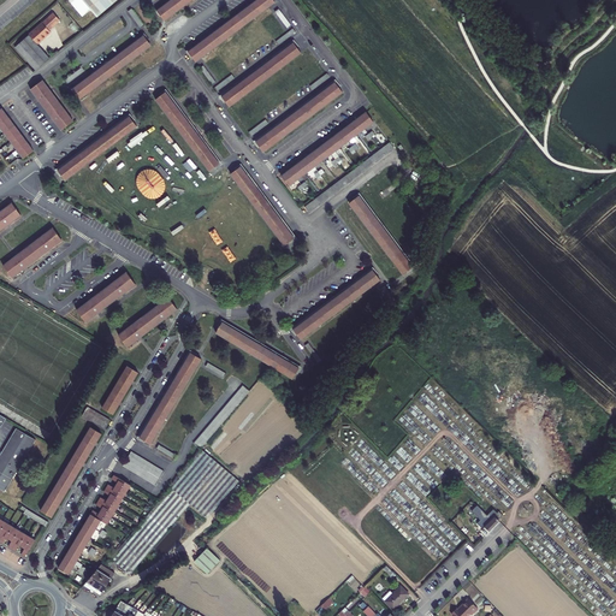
[(117,0),(75,0),(71,4),(82,16),(90,10),(96,18),(117,0)]
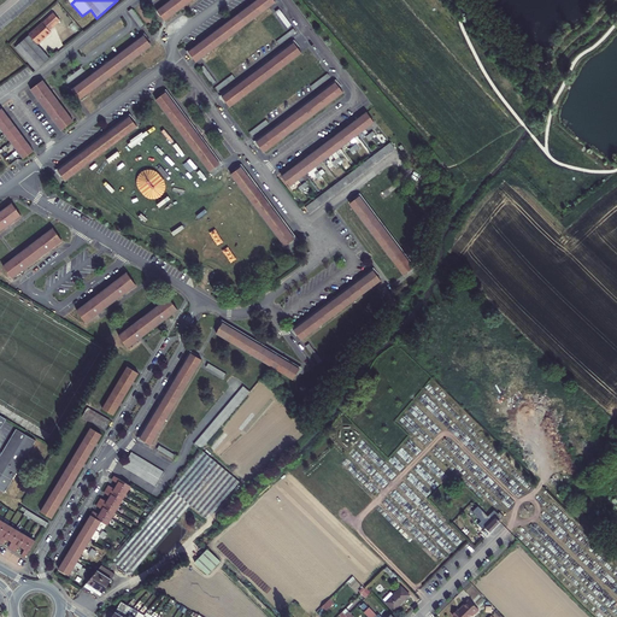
[(171,0),(157,11),(160,16),(164,21),(189,3),(192,0),(171,0)]
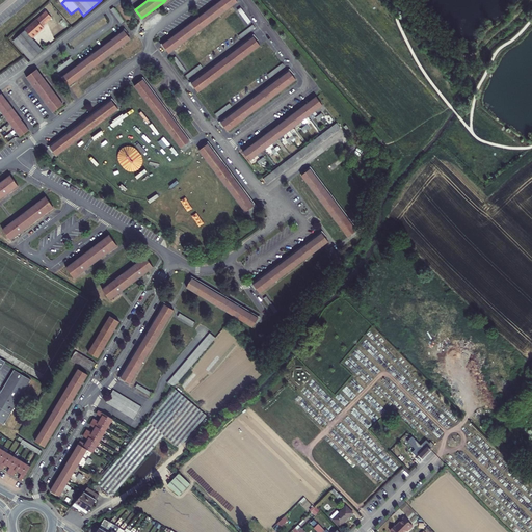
[(237,1),(236,0),(221,0),(162,45),(165,50),(168,54),(237,1)]
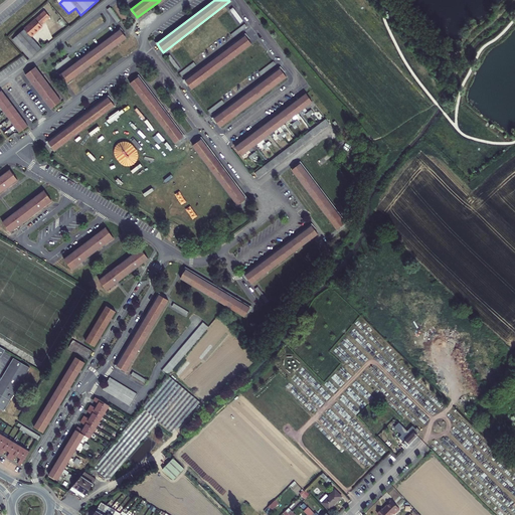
[(121,21),(110,7),(107,9),(118,23),(121,21)]
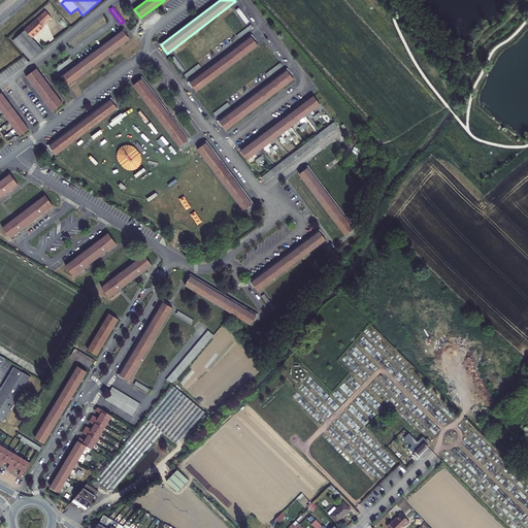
[(235,9),(246,25),(250,22),(238,7),(235,9)]
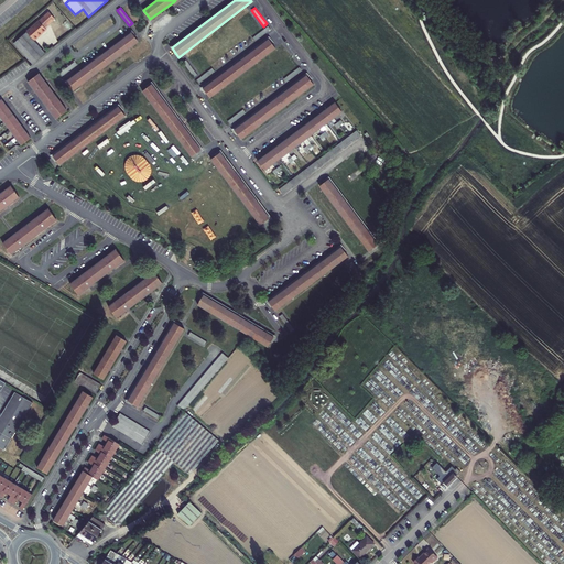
[(55,19),(49,12),(43,18),(49,23),(55,19)]
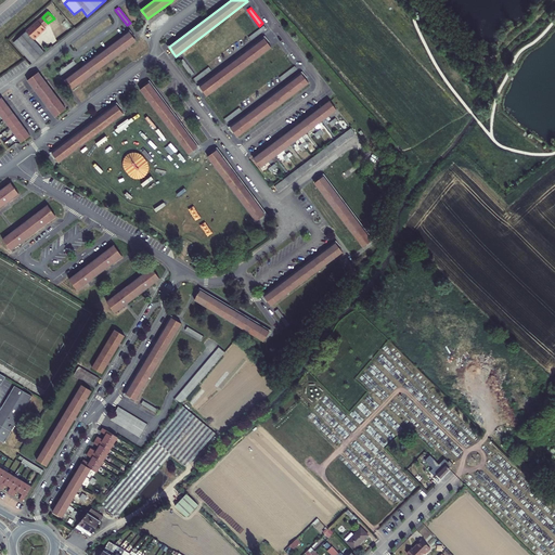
[(48,23),(42,17),(38,21),(43,27),(48,23)]
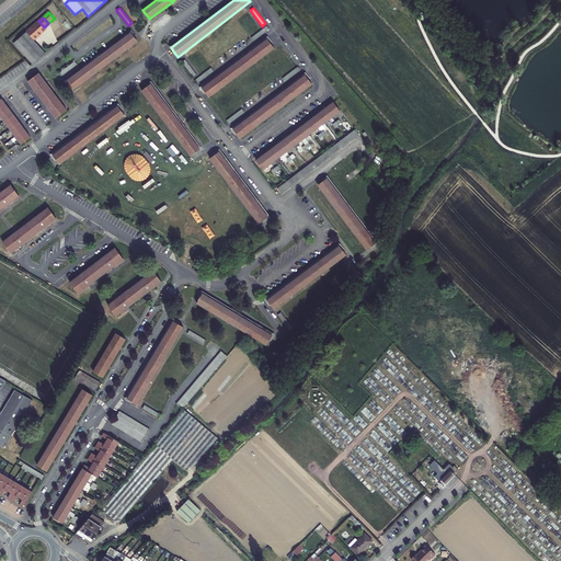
[(46,30),(44,27),(38,21),(26,32),(34,39),(46,30)]
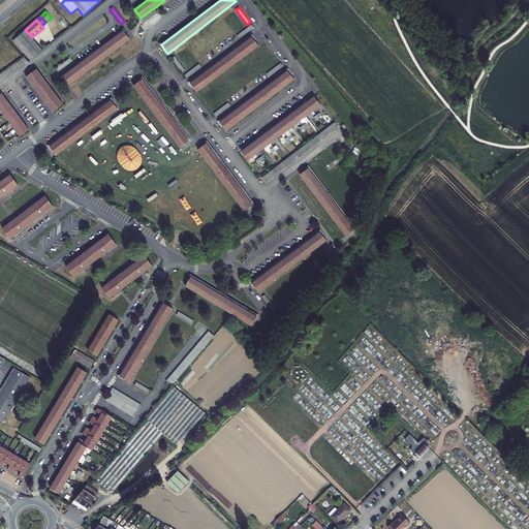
[(251,24),(237,35),(239,38),(254,27),(251,24)]
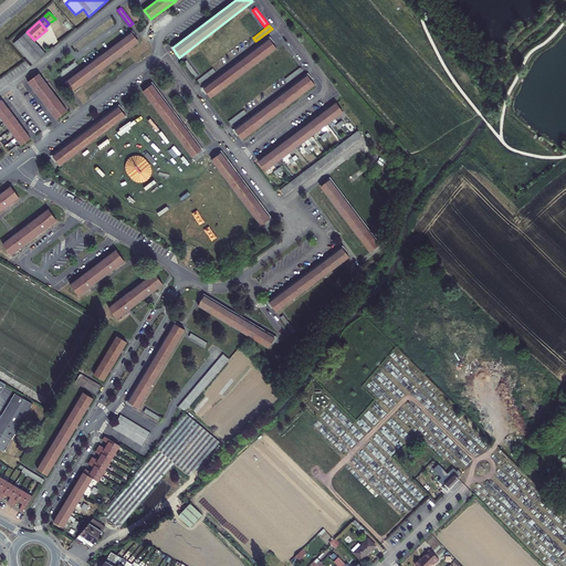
[(13,44),(32,64),(44,53),(27,33),(13,44)]
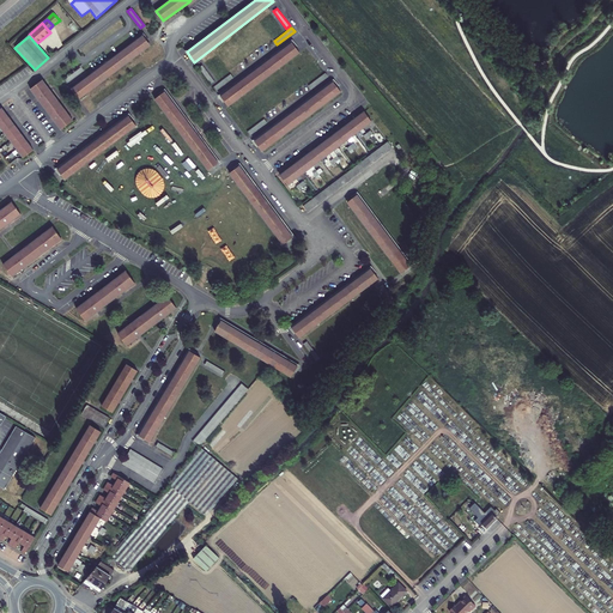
[(143,36),(107,64),(72,89),(76,95),(79,99),(108,77),(139,54),(150,46),(147,41),(143,36)]
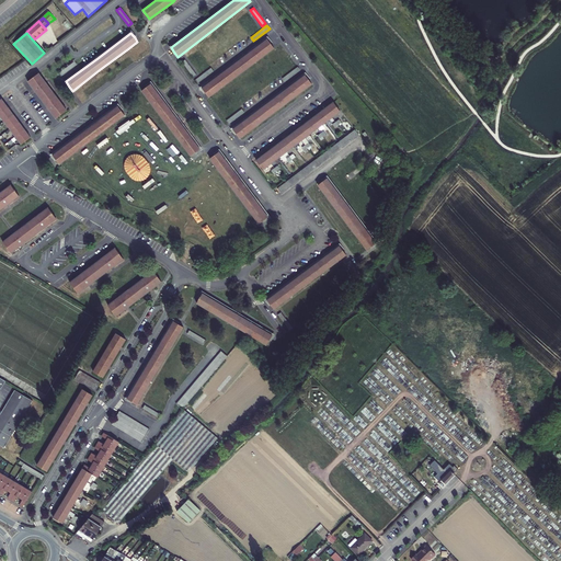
[(274,48),(271,44),(267,38),(202,89),(205,93),(208,98),(274,48)]
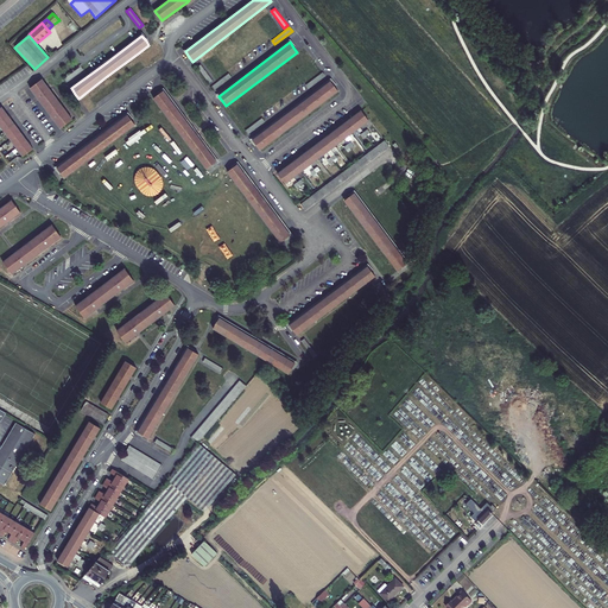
[(210,84),(214,82),(201,64),(197,68),(210,84)]
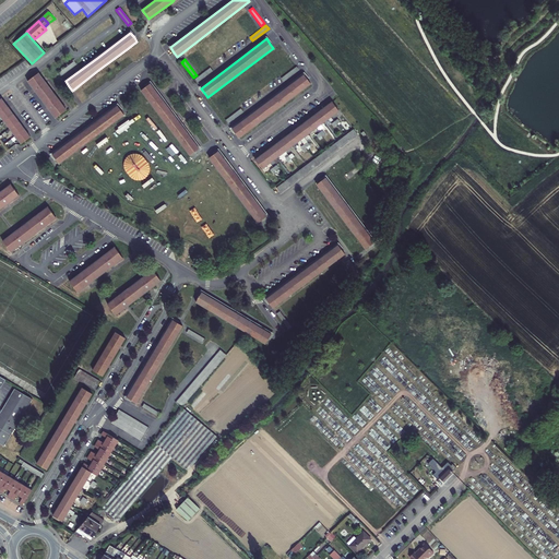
[(74,61),(59,72),(61,75),(76,64),(74,61)]
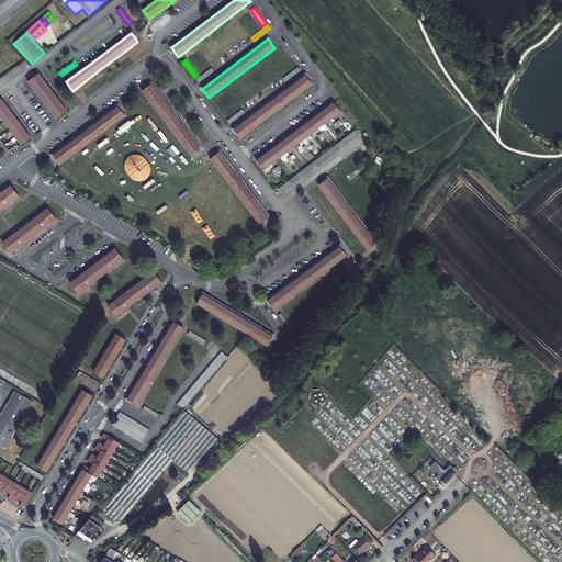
[(285,81),(301,70),(299,67),(283,78),(285,81)]
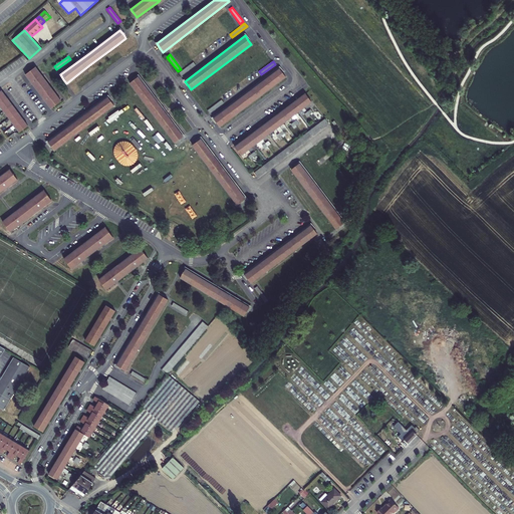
[(181,76),(196,65),(194,62),(179,73),(181,76)]
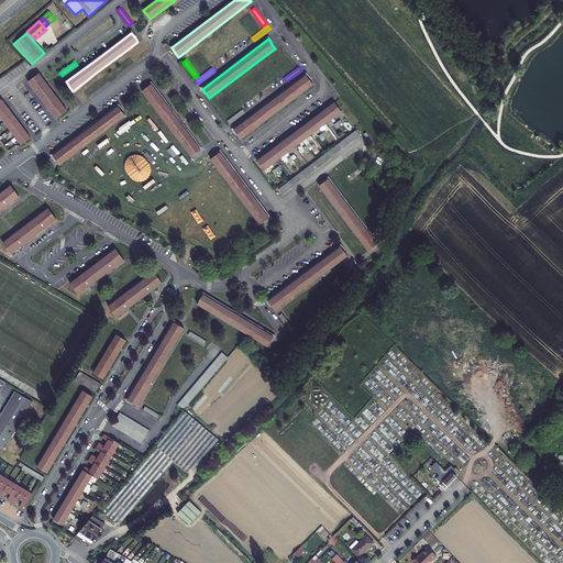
[(67,110),(39,74),(28,81),(55,119),(67,110)]
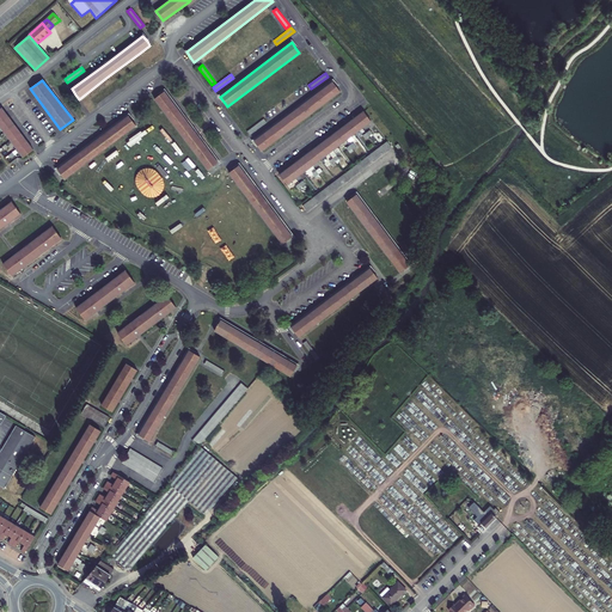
[(341,92),(336,87),(332,81),(254,141),(258,146),(262,151),(341,92)]
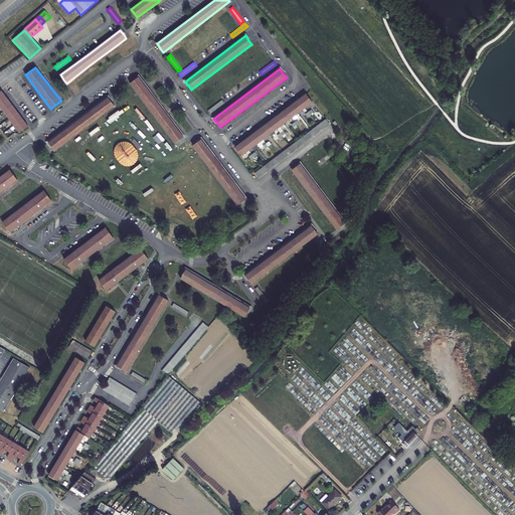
[(183,137),(139,76),(134,80),(130,83),(175,143),(179,140),(183,137)]
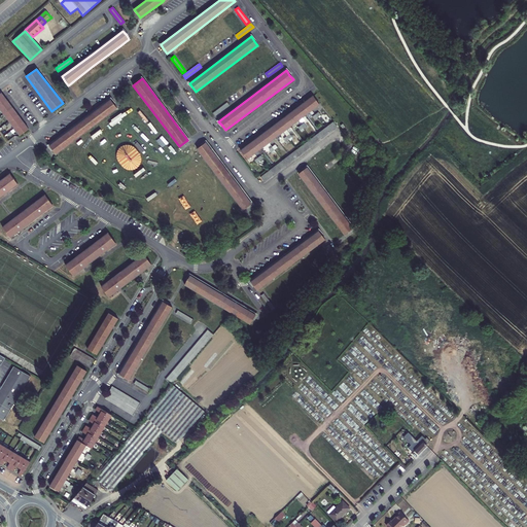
[(6,100),(1,93),(0,93),(0,109),(3,114),(8,121),(13,129),(20,136),(29,129),(23,121),(18,114),(12,108),(6,100)]
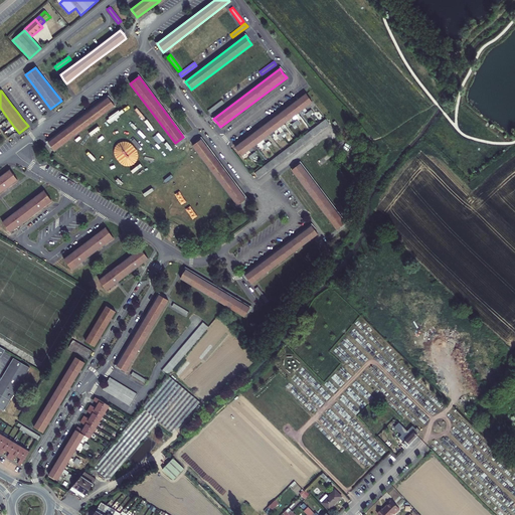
[(277,129),(312,102),(306,94),(271,121),(235,147),(241,156),(277,129)]
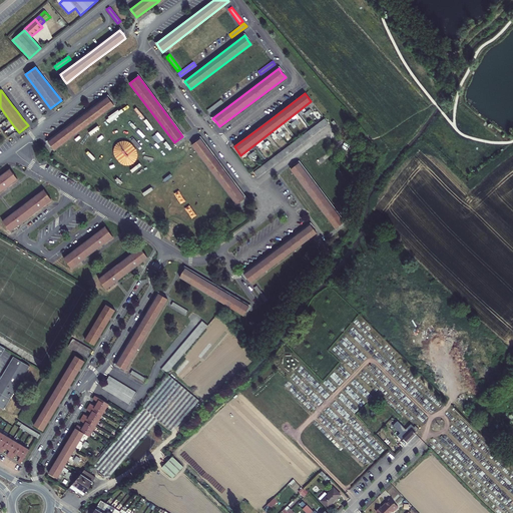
[(114,105),(111,101),(108,97),(48,142),(51,146),(54,150),(114,105)]
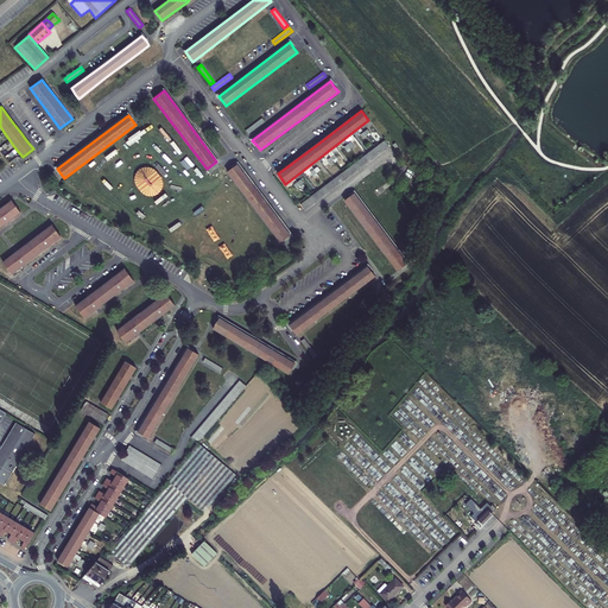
[(248,134),(265,121),(263,118),(246,131),(248,134)]
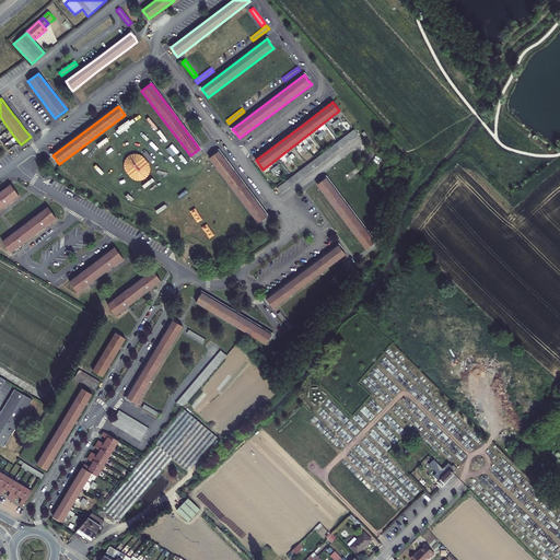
[(318,165),(359,136),(354,129),(317,158),(277,188),(281,194),(318,165)]
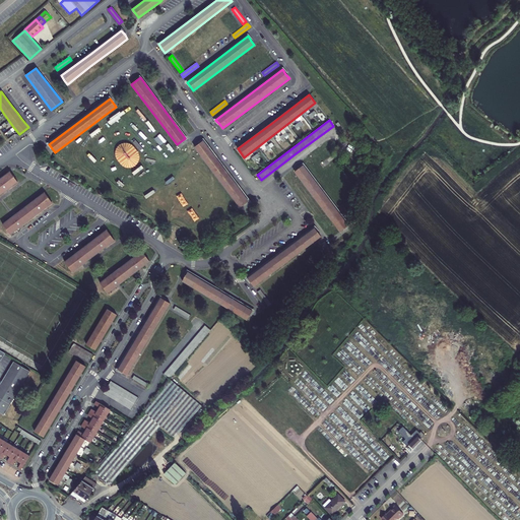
[(249,201),(203,140),(199,143),(195,147),(240,207),(244,204),(249,201)]
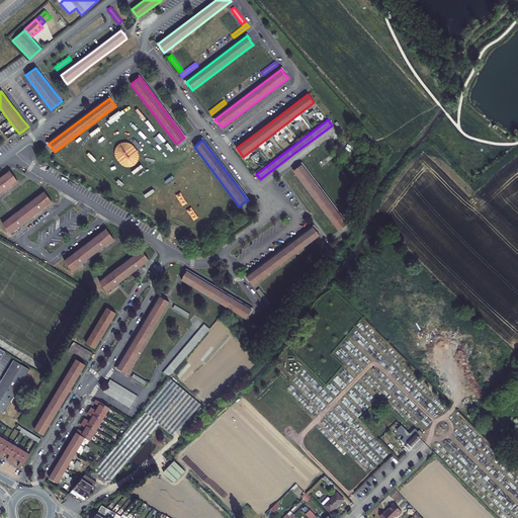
[(347,225),(301,164),(297,168),(293,171),(339,232),(343,229),(347,225)]
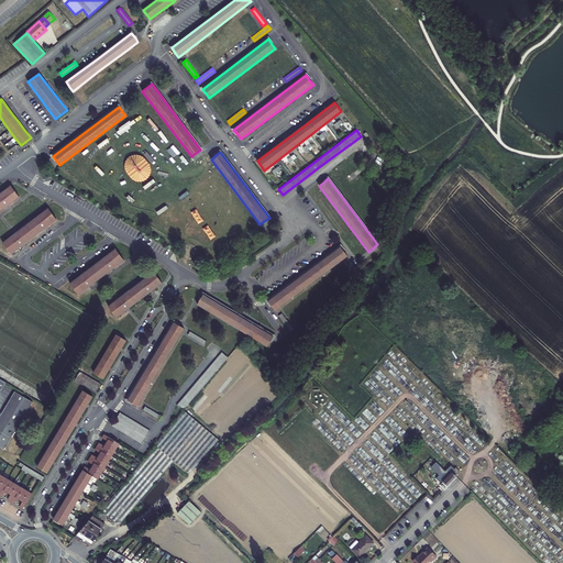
[(0,210),(20,197),(11,186),(0,194),(0,210)]
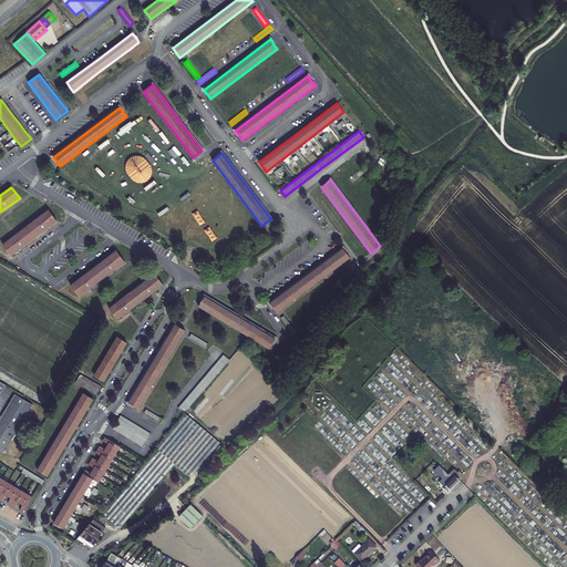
[(11,256),(58,220),(49,209),(2,245),(11,256)]
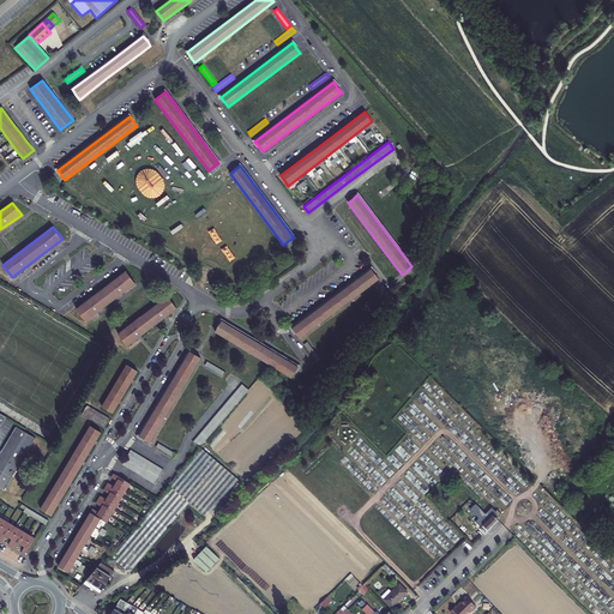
[(379,280),(375,275),(372,269),(293,329),(296,333),(300,338),(379,280)]
